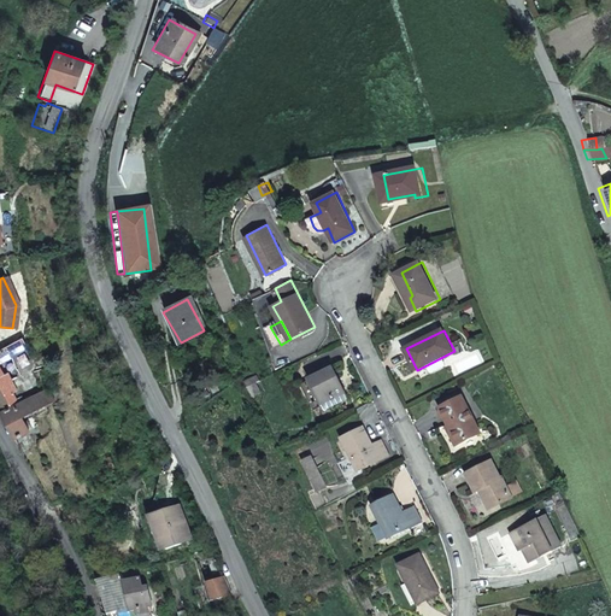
[(0,359),(21,348),(16,340),(15,340),(0,347),(0,409),(13,403),(6,392),(12,388),(3,373),(0,374),(0,359)]
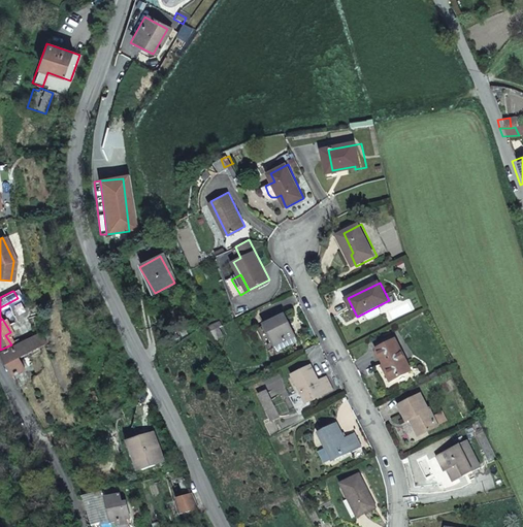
[(24,297),(19,300),(27,315),(31,310),(24,297)]
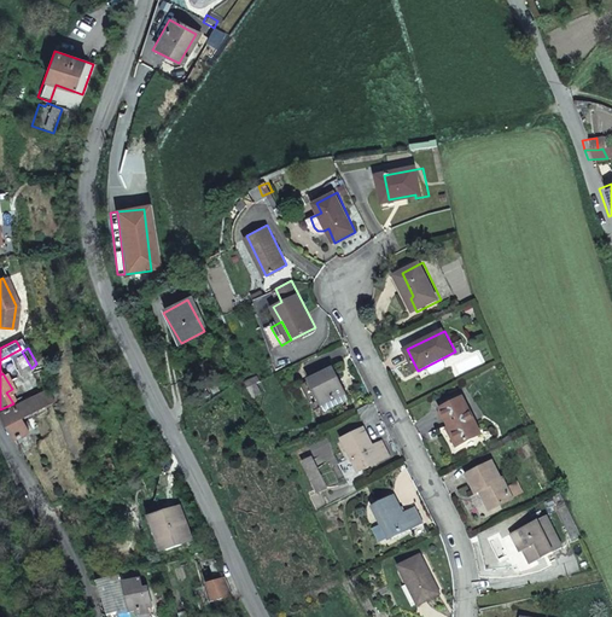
[(336,368),(313,380),(314,383),(325,405),(327,411),(350,399),(336,368)]
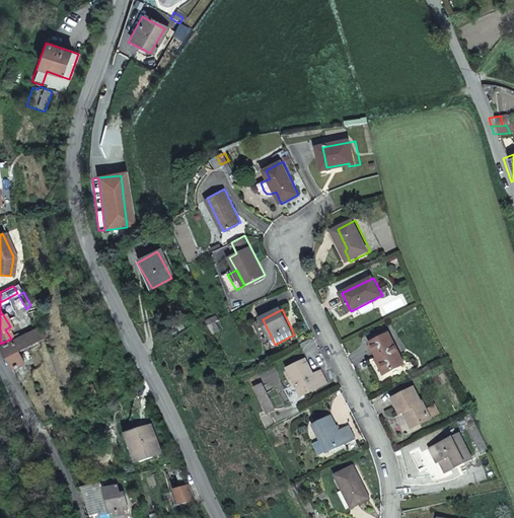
[(273,340),(264,321),(258,324),(267,343),(273,340)]
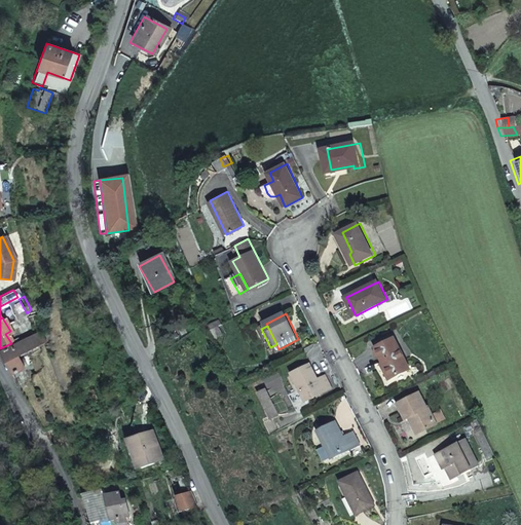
[(22,338),(29,335),(26,329),(20,333),(22,338)]
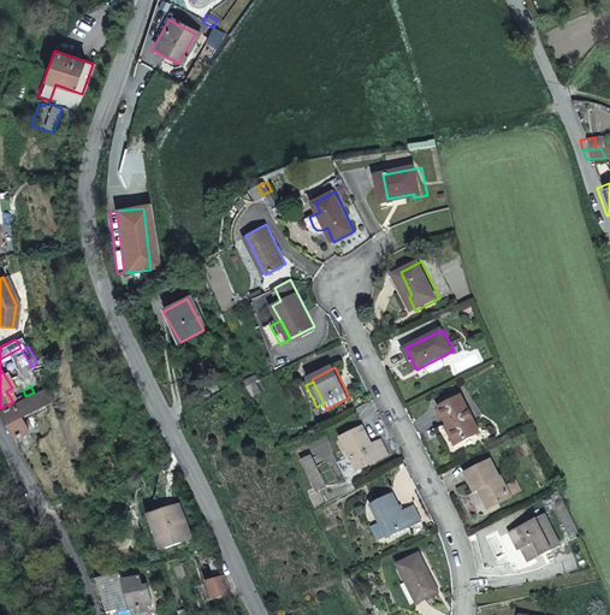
[(25,396),(13,402),(0,408),(0,418),(11,437),(24,430),(18,415),(51,401),(43,388),(34,392),(25,396)]
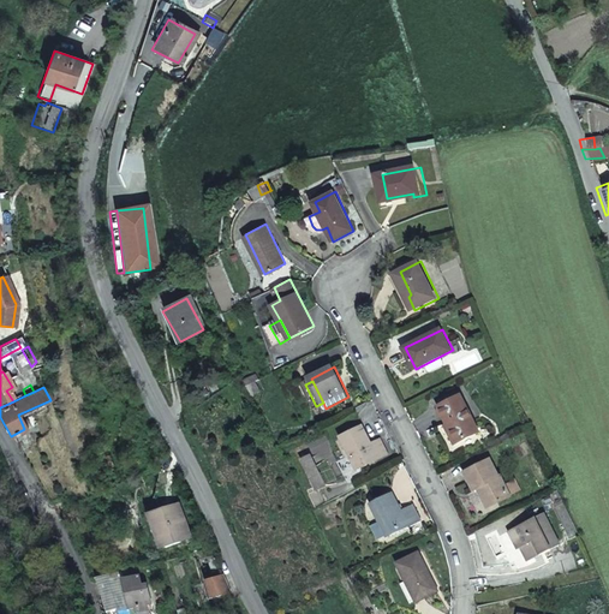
[(464,395),(441,406),(458,442),(481,431),(464,395)]
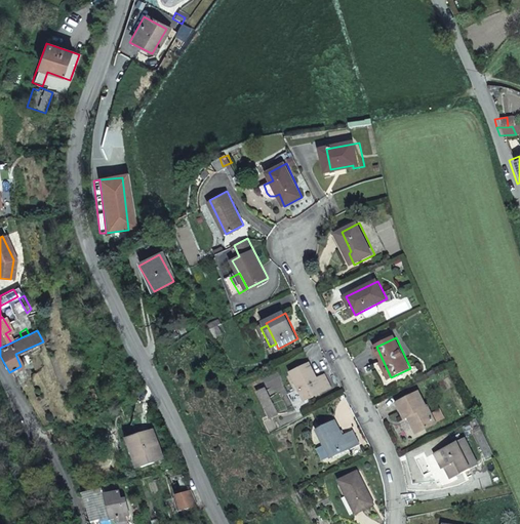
[(293,373),(307,400),(333,387),(327,375),(319,378),(312,364),(293,373)]
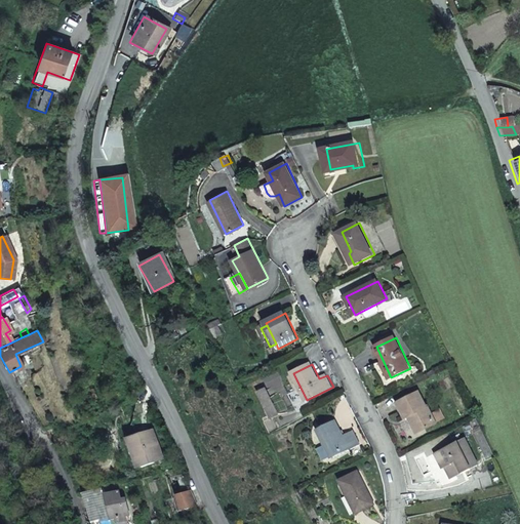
[(269,390),(262,393),(273,417),(280,414),(269,390)]
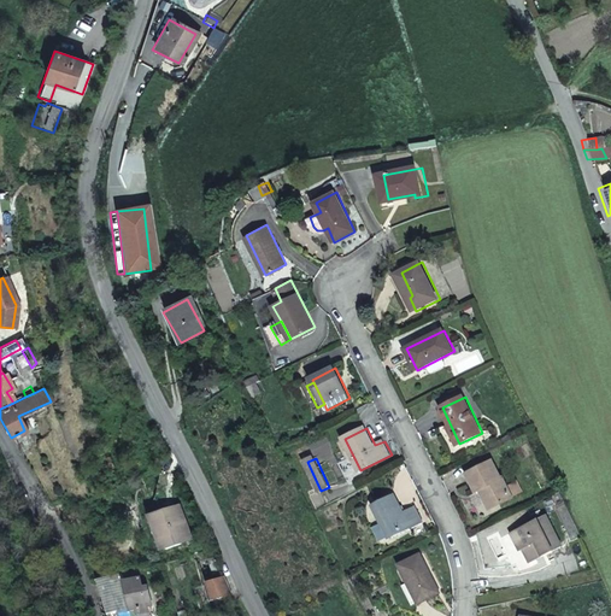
[(491,462),(466,473),(476,492),(483,490),(493,508),(511,499),(501,479),(500,480),(491,462)]
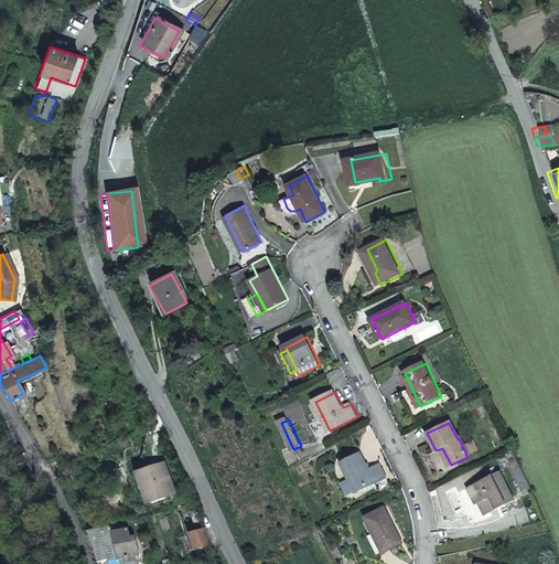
[(363,451),(343,461),(356,490),(376,481),(376,483),(386,478),(378,463),(371,466),(363,451)]
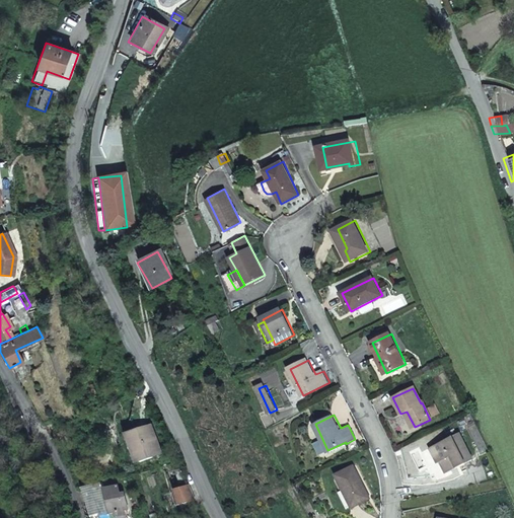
[(149,428),(124,435),(128,446),(131,446),(135,462),(157,456),(149,428)]
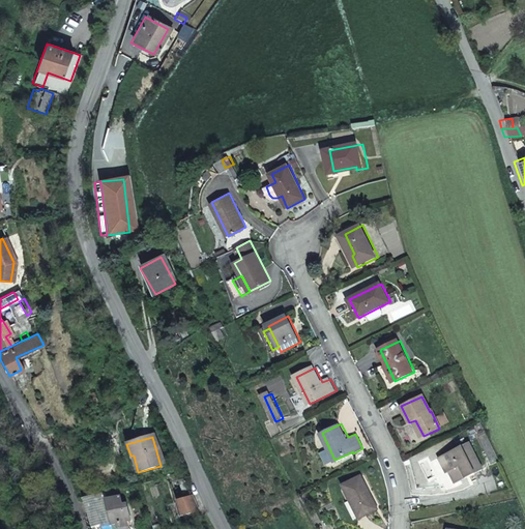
[(466,442),(438,457),(445,472),(447,471),(453,482),(479,468),(466,442)]
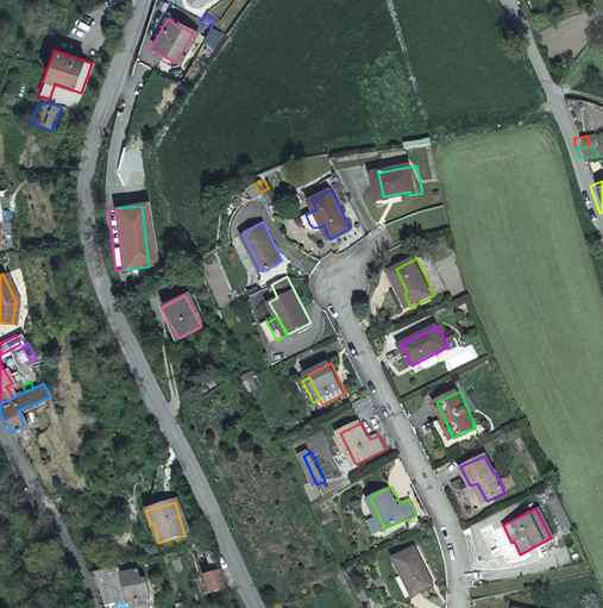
[(415,546),(394,557),(402,574),(412,594),(433,584),(415,546)]
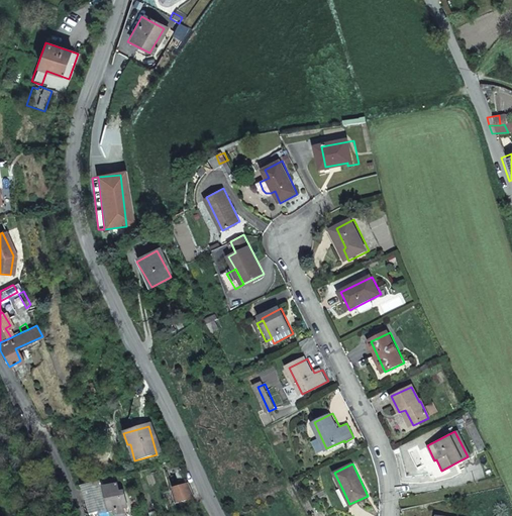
[(84,484),(74,486),(81,514),(90,512),(85,490),(84,484)]
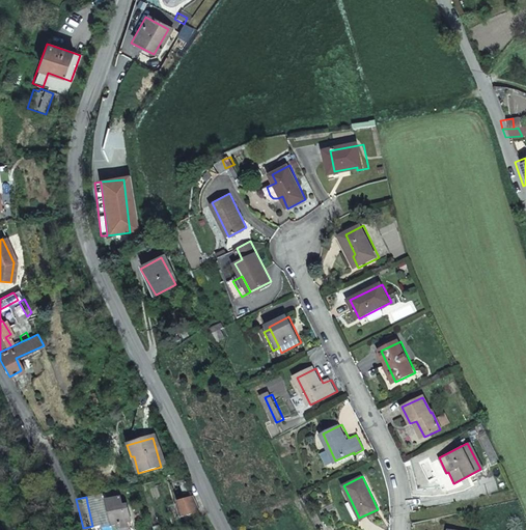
[(113,497),(100,500),(104,524),(109,523),(110,526),(118,524),(113,497)]
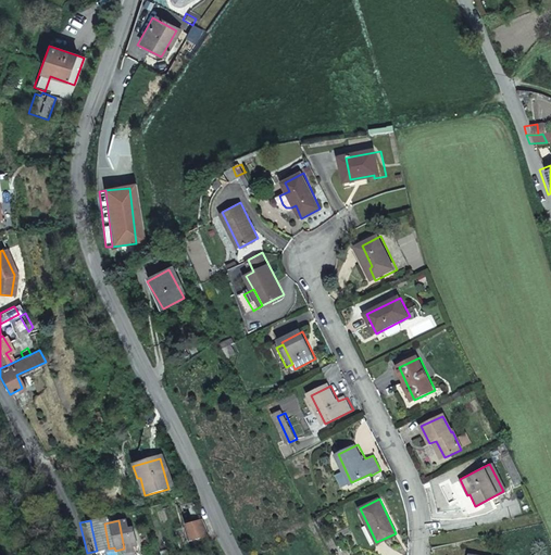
[(204,539),(201,522),(182,528),(186,543),(204,539)]
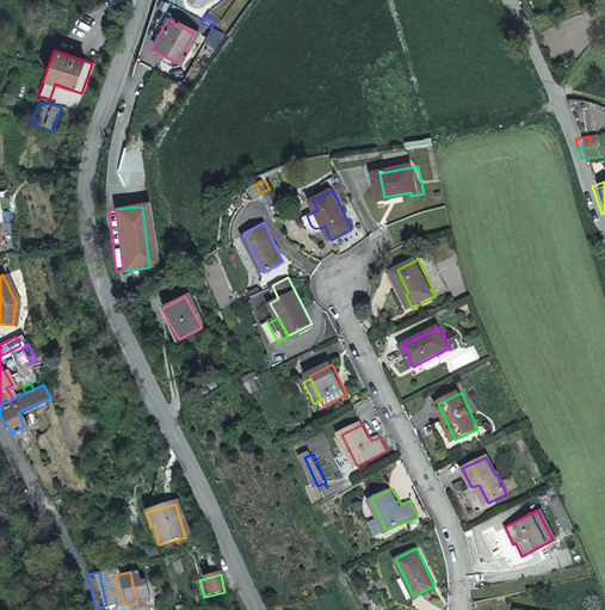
[(115,575),(100,579),(106,605),(119,603),(115,575)]
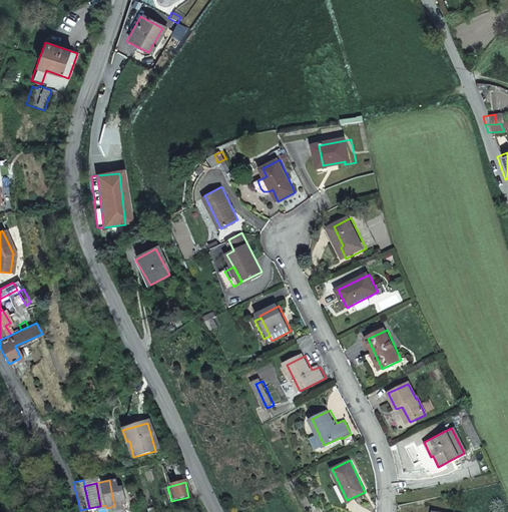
[(343,502),(347,500),(339,483),(335,486),(343,502)]
